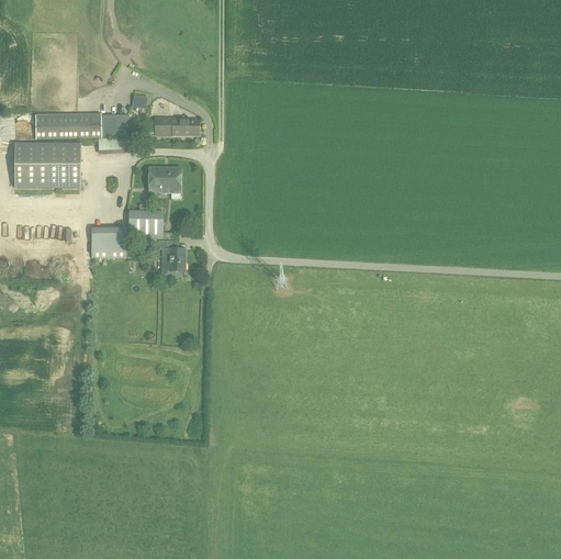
[(145,105),(146,94),(133,93),(132,103),(145,105)]
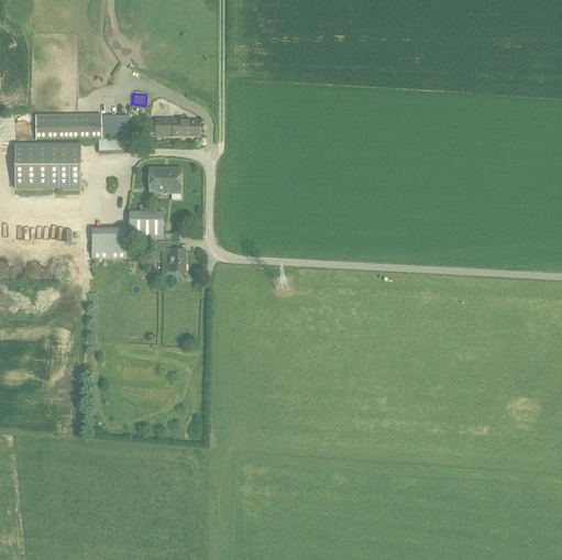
[(35,138),(128,135),(127,113),(35,116),(35,138)]
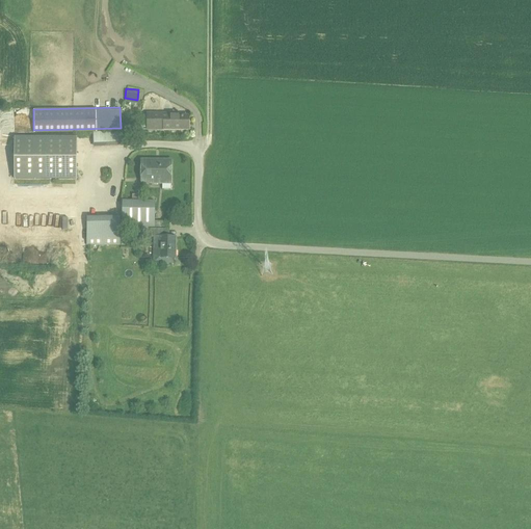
[(147,110),(147,126),(187,126),(187,113),(165,113),(165,111),(147,110)]
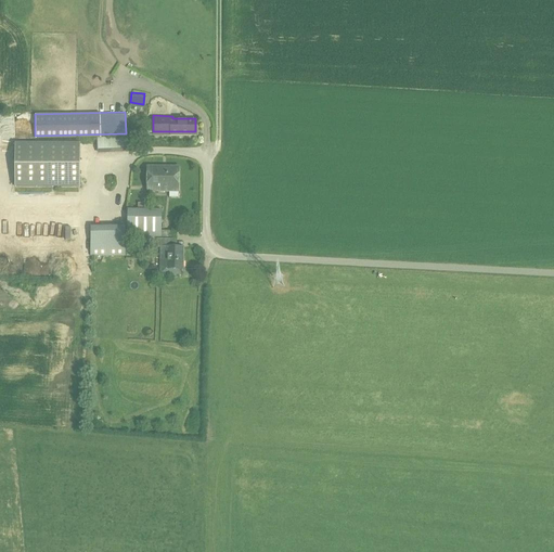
[(97,136),(98,149),(112,149),(112,135),(97,136)]
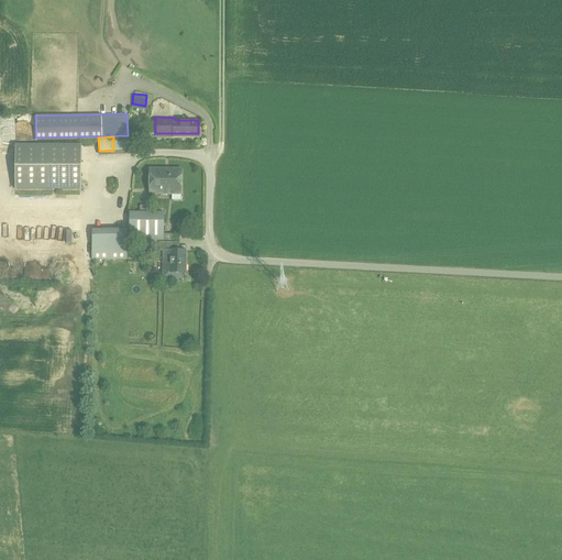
[(14,186),(80,186),(80,143),(14,142),(14,186)]
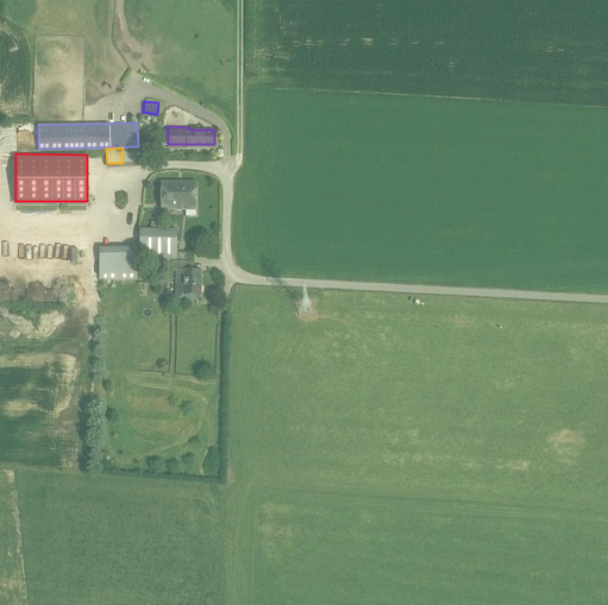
[(154,203),(170,203),(170,210),(182,210),(182,207),(194,207),(194,176),(176,176),(176,180),(154,180),(154,203)]
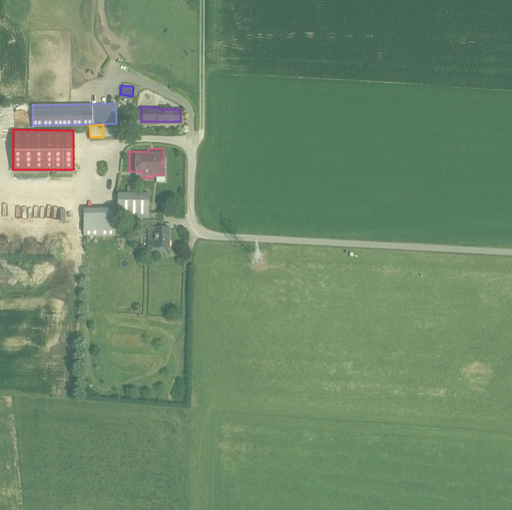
[(75,227),(75,183),(13,183),(13,187),(7,187),(7,201),(11,201),(11,225),(63,225),(63,231),(70,231),(70,227),(75,227)]
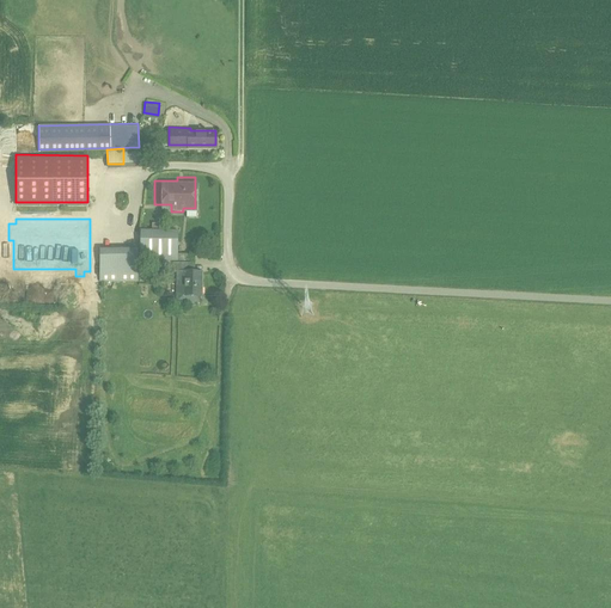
[(172,259),(177,259),(178,228),(157,228),(151,228),(142,228),(141,258),(172,259)]
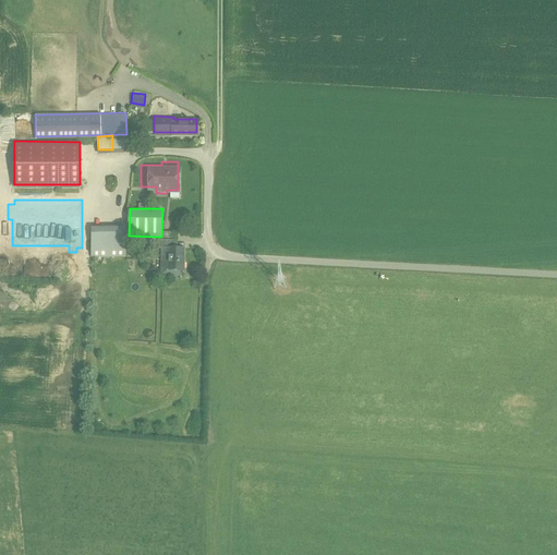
[(88,248),(116,248),(116,224),(88,224),(88,248)]
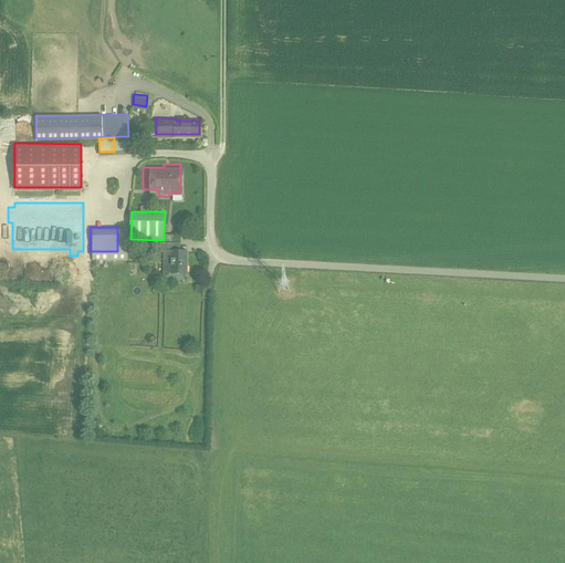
[(175,240),(164,240),(159,240),(159,249),(163,249),(163,271),(168,271),(168,277),(184,277),(184,271),(186,271),(186,249),(175,249),(175,240)]
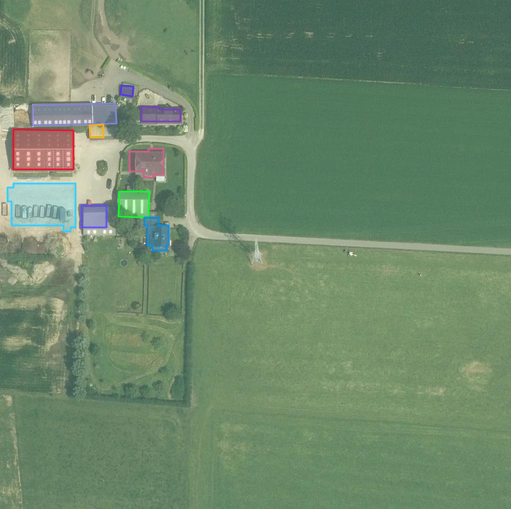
[(15,235),(7,238),(9,245),(17,241),(15,235)]
